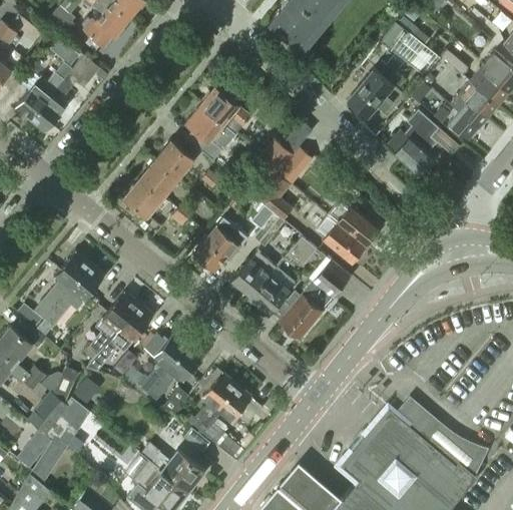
[(60,35),(80,10),(68,0),(65,0),(45,23),(60,35)]
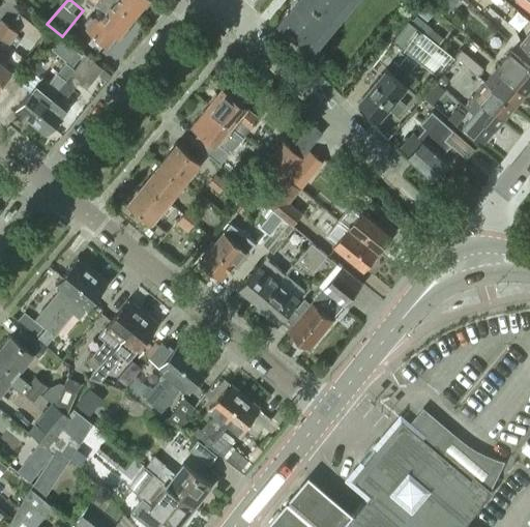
[(94,20),(86,30),(107,48),(116,37),(118,38),(134,20),(109,0),(95,0),(98,2),(95,5),(106,13),(98,23),(94,20)]
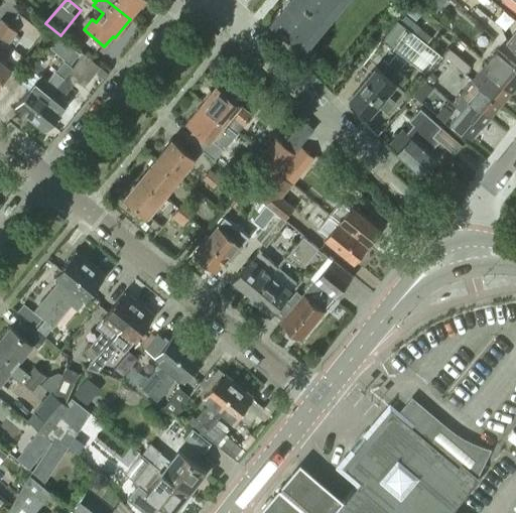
[(106,0),(130,19),(145,0),(106,0)]
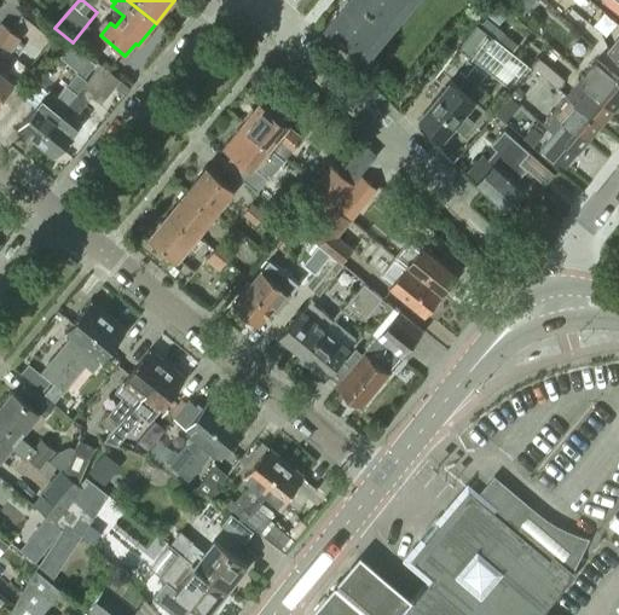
[(360,51),(403,0),(345,0),(327,23),(360,51)]
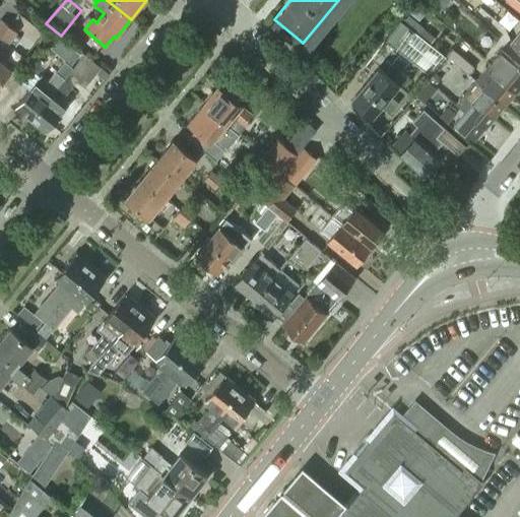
[(438,15),(451,0),(433,0),(429,5),(438,15)]
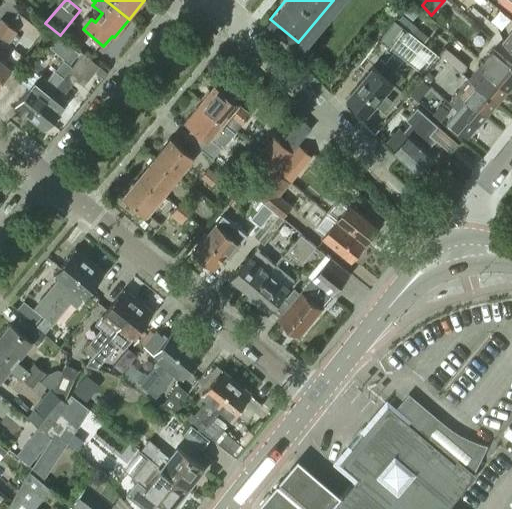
[(0,38),(9,28),(1,22),(0,23),(0,38)]
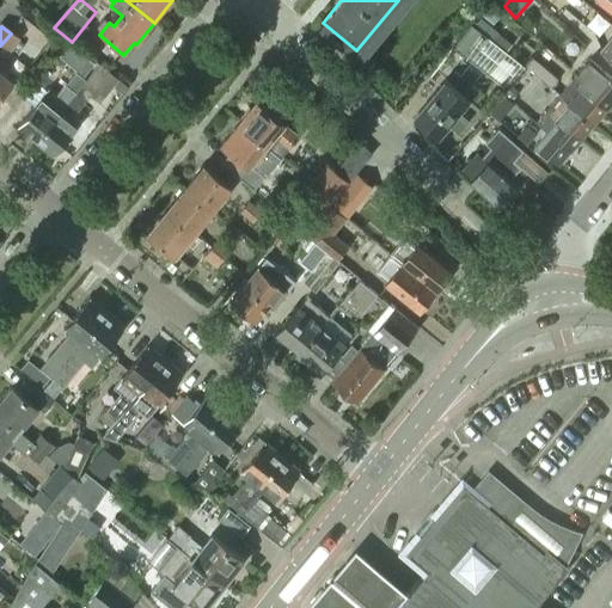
[(470,65),(488,41),(471,28),(453,51),(470,65)]
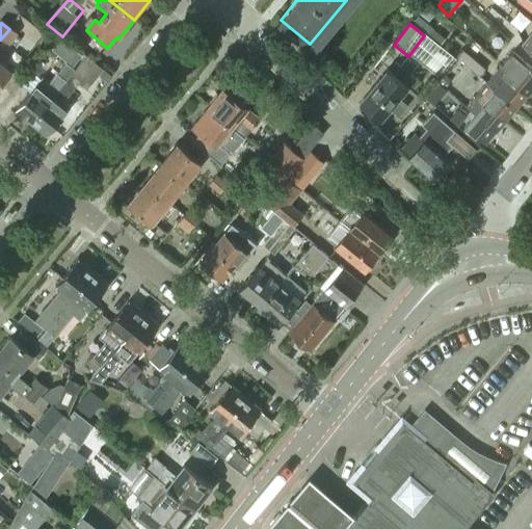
[(0,40),(7,47),(17,35),(9,29),(0,40)]
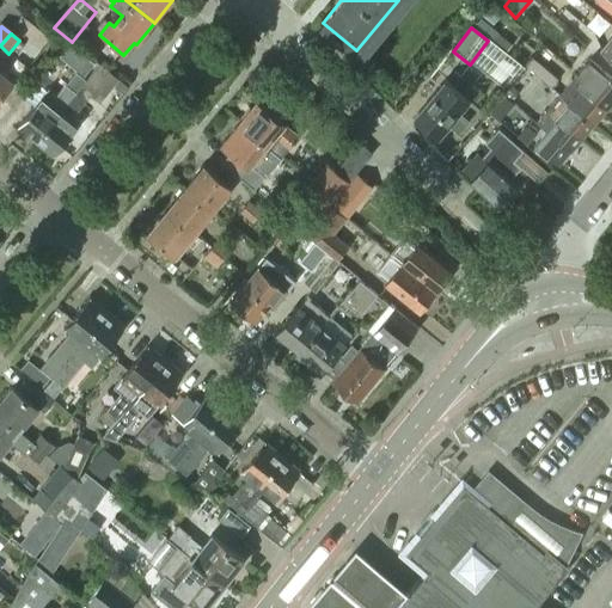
[(557,83),(532,61),(525,69),(550,91),(557,83)]
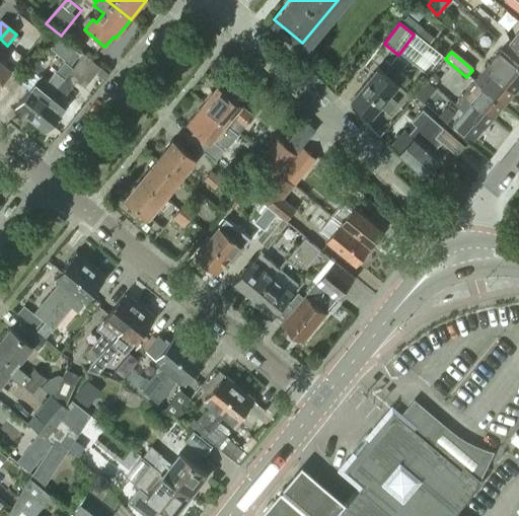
[(518,88),(518,70),(499,53),(485,70),(514,94),(518,88)]
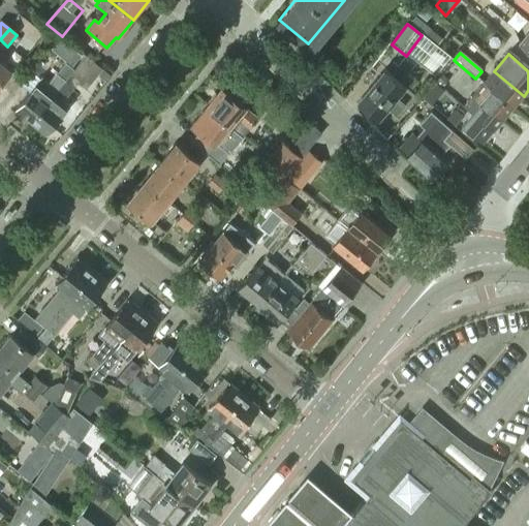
[(86,90),(101,70),(86,57),(76,69),(30,125),(47,137),(67,112),(58,103),(64,97),(66,99),(79,84),(86,90)]
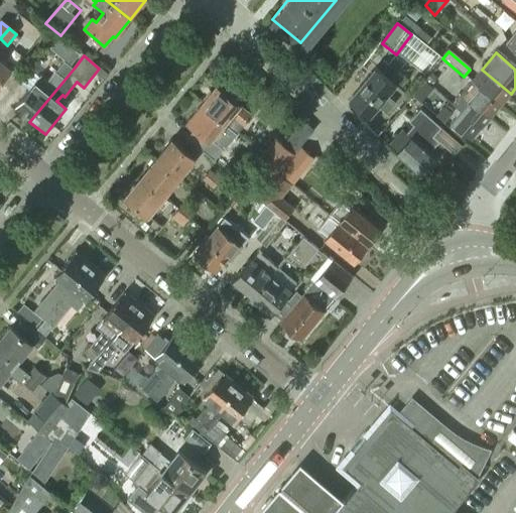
[(29,122),(75,68),(66,60),(54,75),(47,83),(49,85),(44,92),(35,85),(15,109),(29,122)]
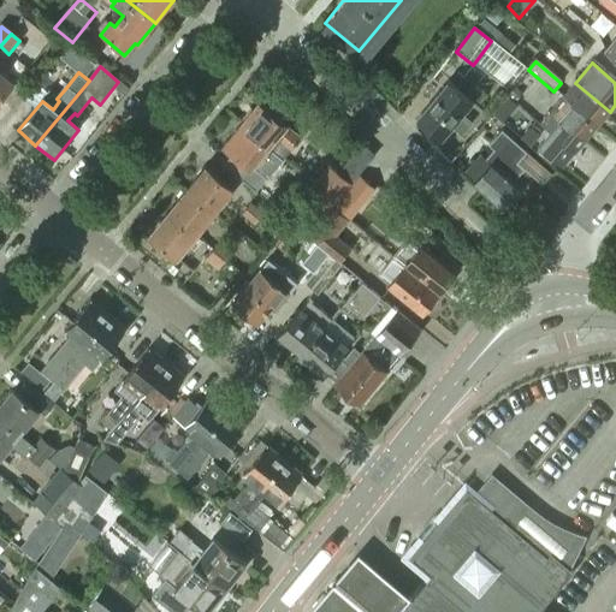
[(0,99),(12,84),(0,75),(0,99)]
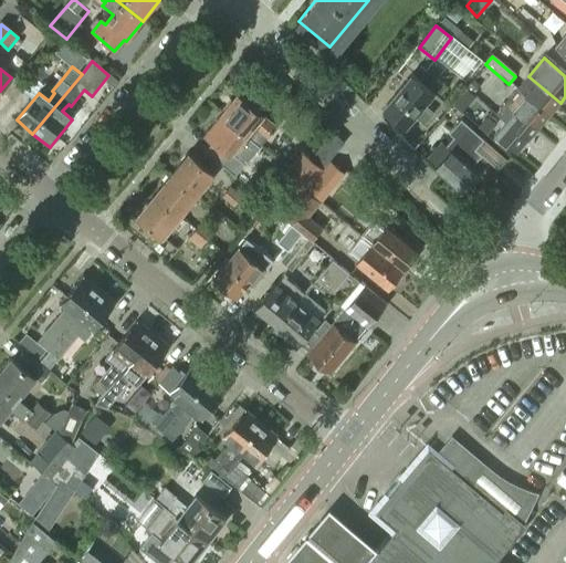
[(442,110),(442,102),(411,76),(383,112),(405,129),(416,116),(419,120),(418,122),(427,128),(442,110)]
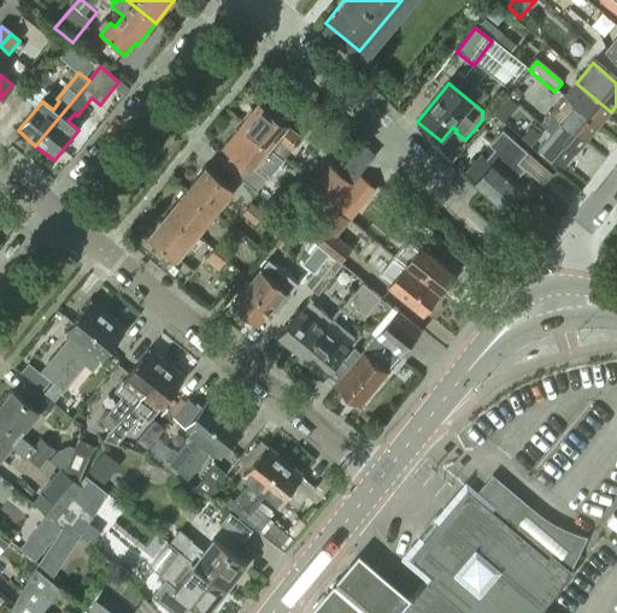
[(611,112),(576,83),(563,99),(598,129),(611,112)]
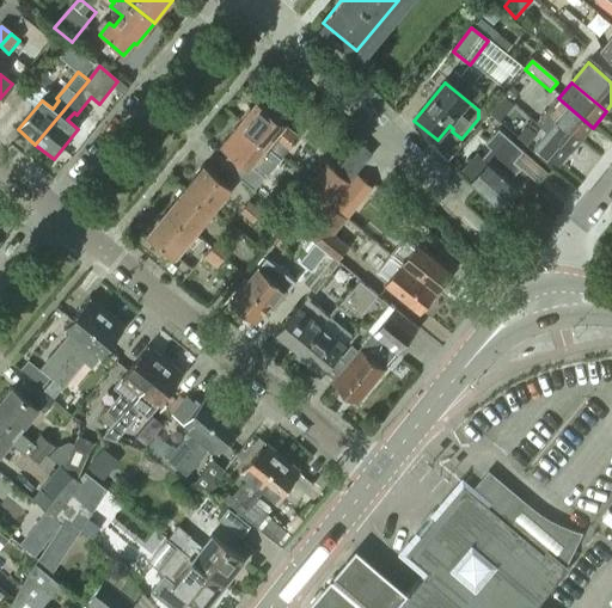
[(558,169),(593,128),(558,98),(539,121),(540,121),(537,126),(546,134),(534,148),(545,157),(544,157),(558,169)]
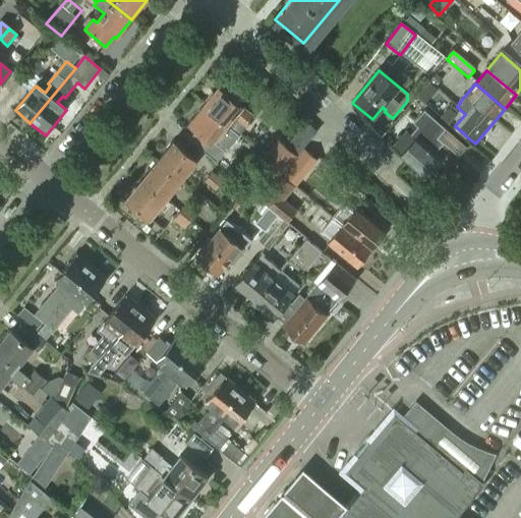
[(253,119),(240,109),(241,108),(229,98),(231,95),(231,91),(224,85),(220,87),(218,89),(203,107),(238,137),(245,128),(253,119)]
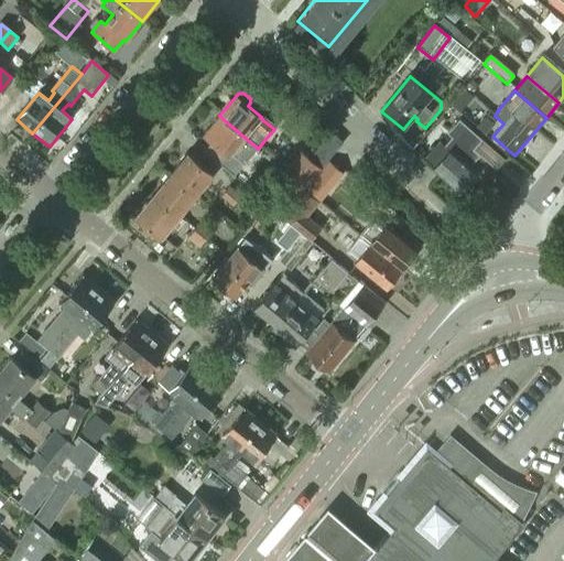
[(258,149),(219,116),(204,135),(215,144),(206,155),(231,177),(241,165),(243,166),(258,149)]
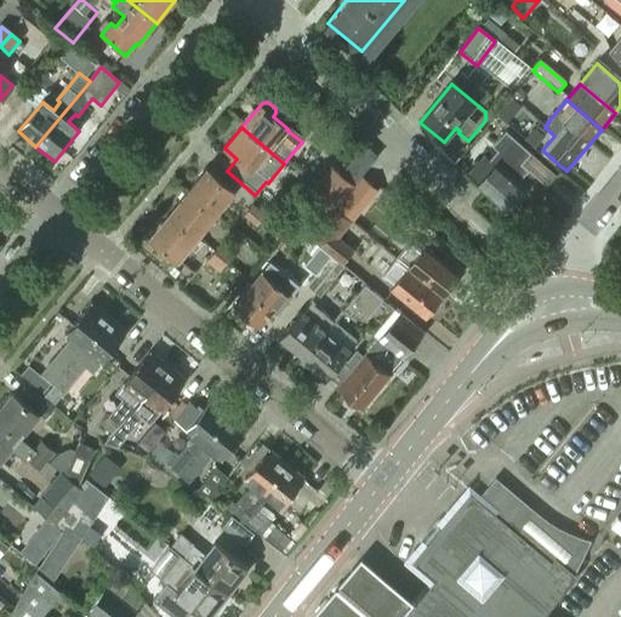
[(505,213),(525,190),(518,184),(528,173),(520,166),(530,155),(506,133),(493,148),(497,153),(489,163),(494,167),(476,188),(505,213)]
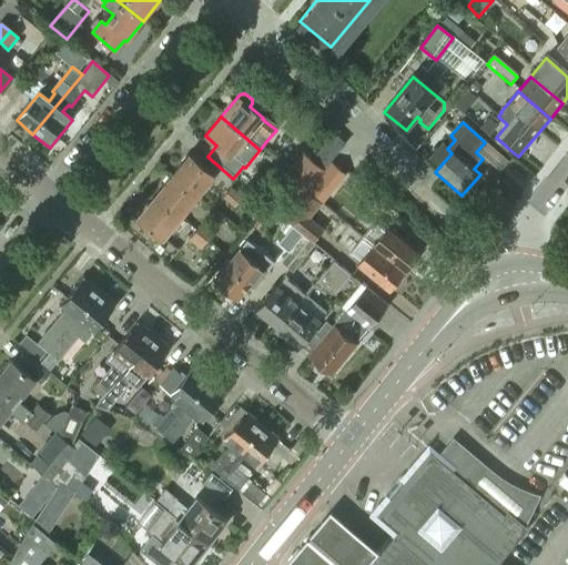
[(303,195),(323,170),(303,154),(283,180),(303,195)]
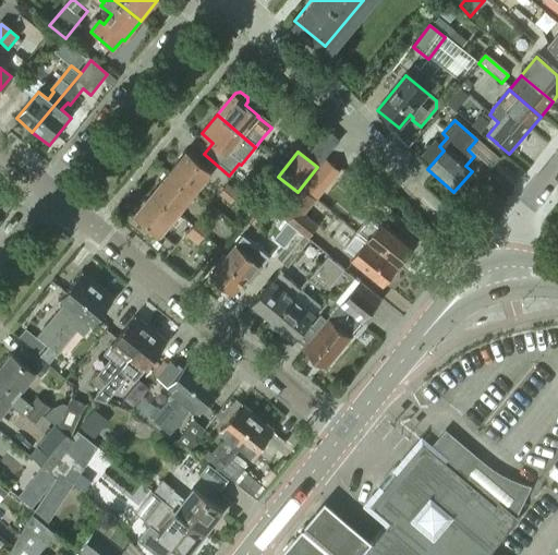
[(210,175),(185,154),(170,171),(195,193),(210,175)]
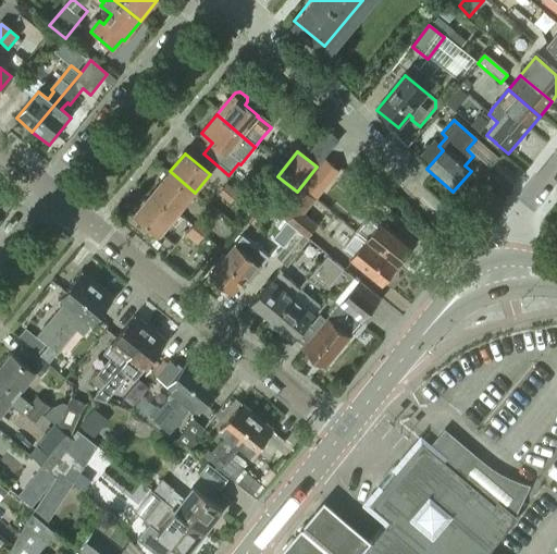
[(316,200),(338,174),(324,162),(302,188),(316,200)]
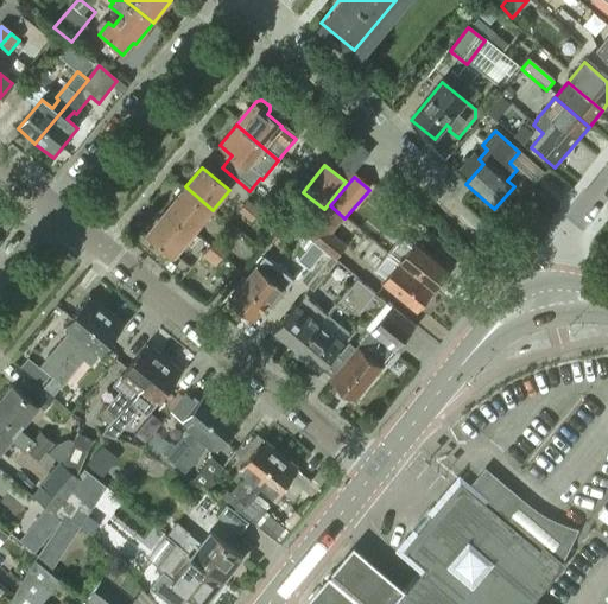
[(192,235),(213,210),(185,186),(166,210),(192,235)]
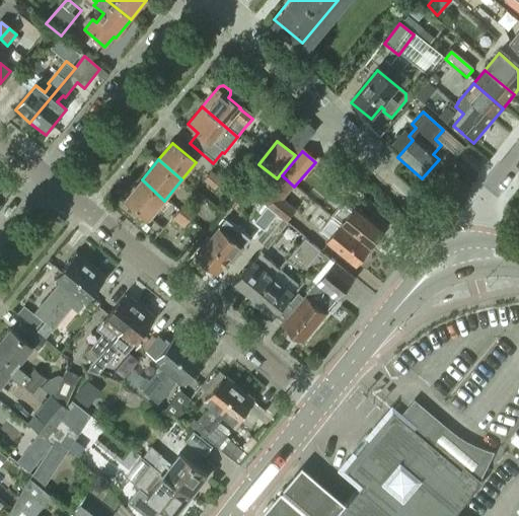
[(220,183),(209,174),(204,181),(215,191),(220,183)]
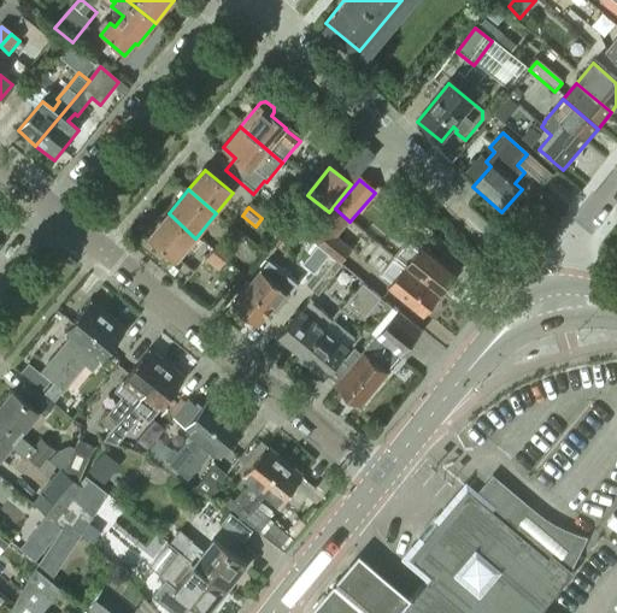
[(335,239),(350,222),(335,208),(310,240),(339,264),(350,251),(335,239)]
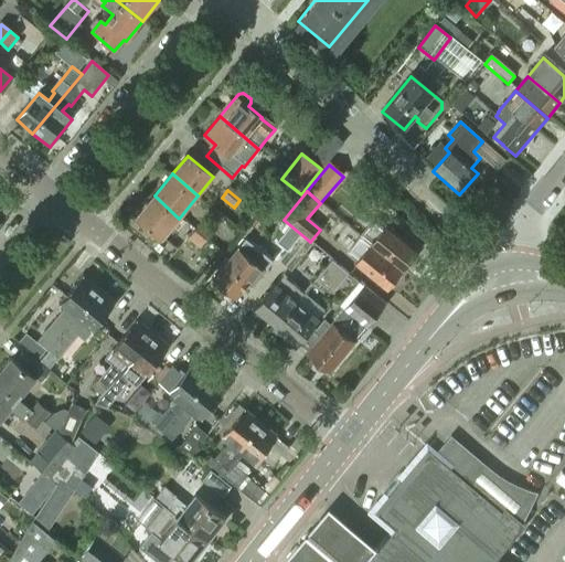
[(179,219),(155,195),(136,219),(162,240),(179,219)]
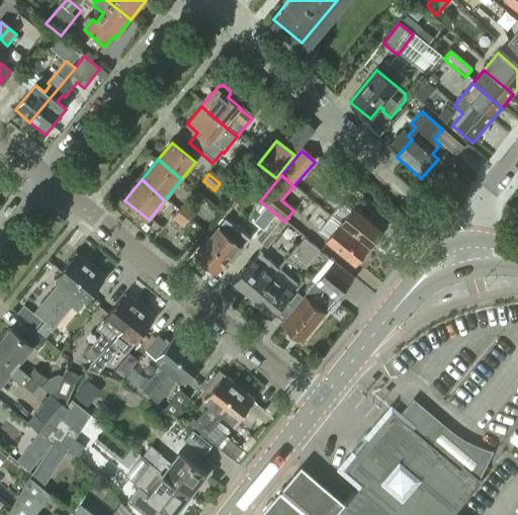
[(195,213),(184,204),(179,211),(189,221),(195,213)]
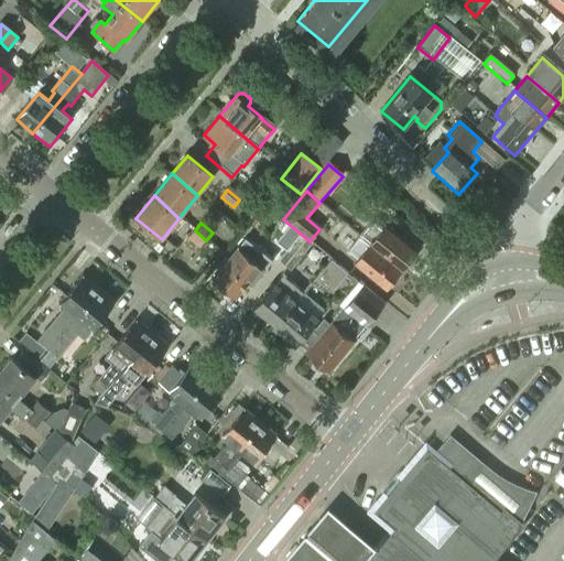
[(416,252),(386,227),(382,230),(372,223),(360,237),(401,270),(405,266),(408,268),(414,259),(412,258),(416,252)]
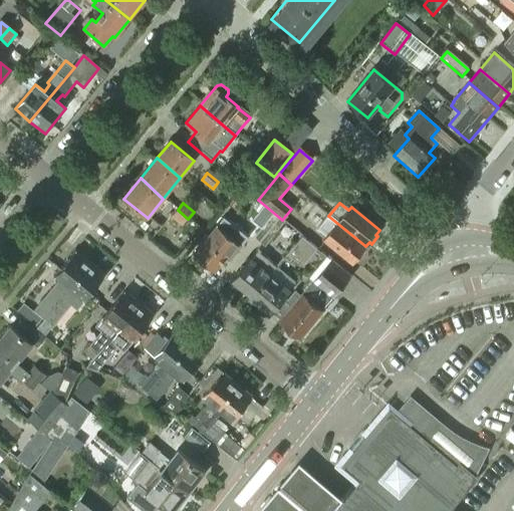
[(261,230),(274,215),(264,206),(252,221),(261,230)]
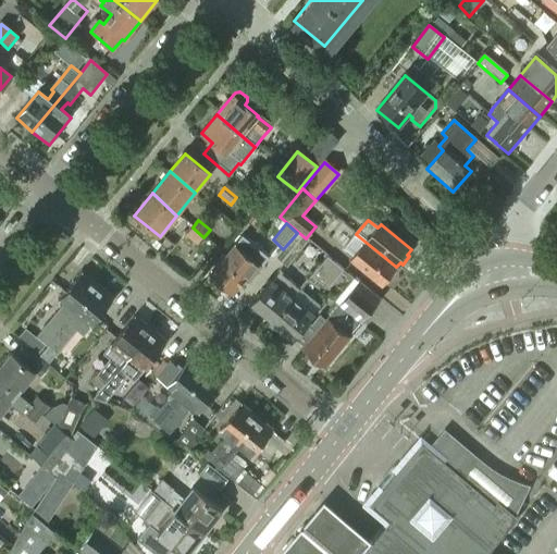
[(203,237),(193,228),(185,236),(197,245),(203,237)]
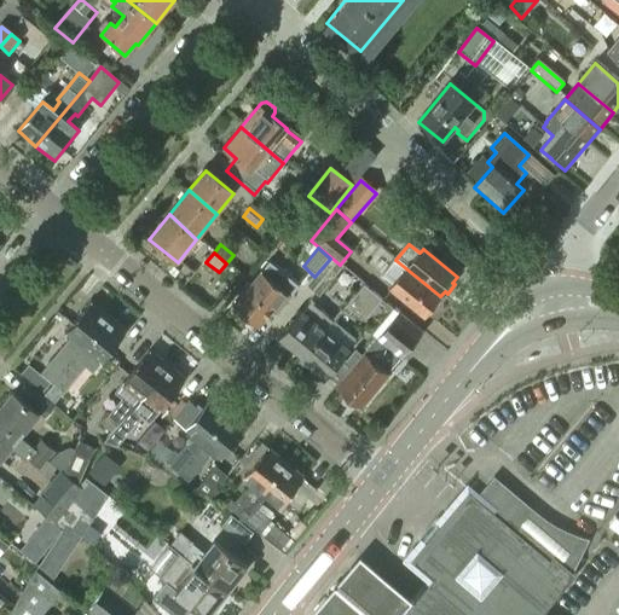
[(318,299),(334,278),(342,268),(330,259),(314,277),(305,288),(318,299)]
